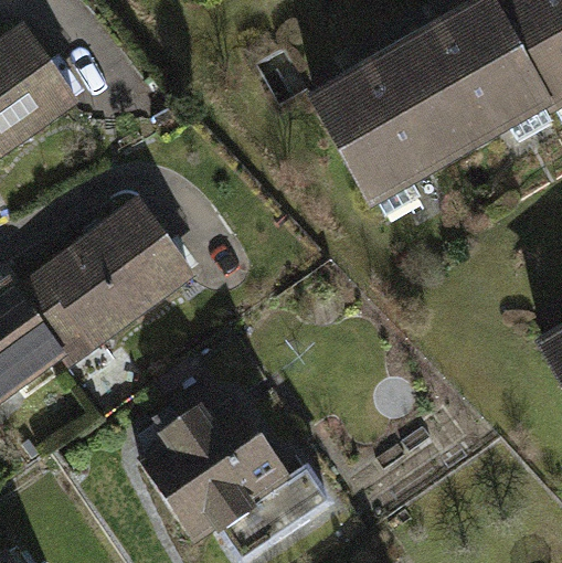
[(371,212),(560,107),(499,0),(486,0),(308,99),(371,212)]
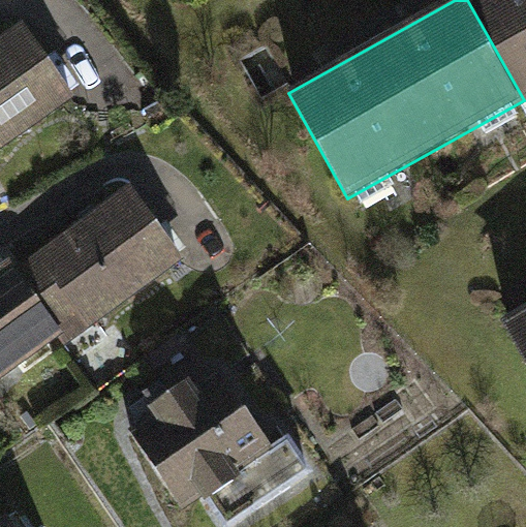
[(467,0),(524,100),(525,99),(525,0),(467,0)]
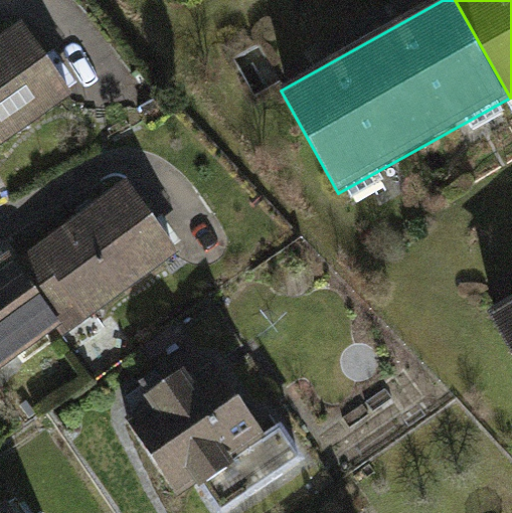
[(27,13),(0,32),(0,135),(76,82),(27,13)]
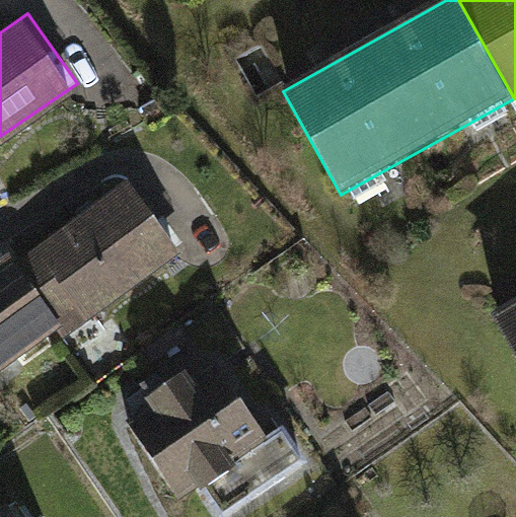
[(133,177),(18,259),(64,322),(70,330),(185,249),(133,177)]
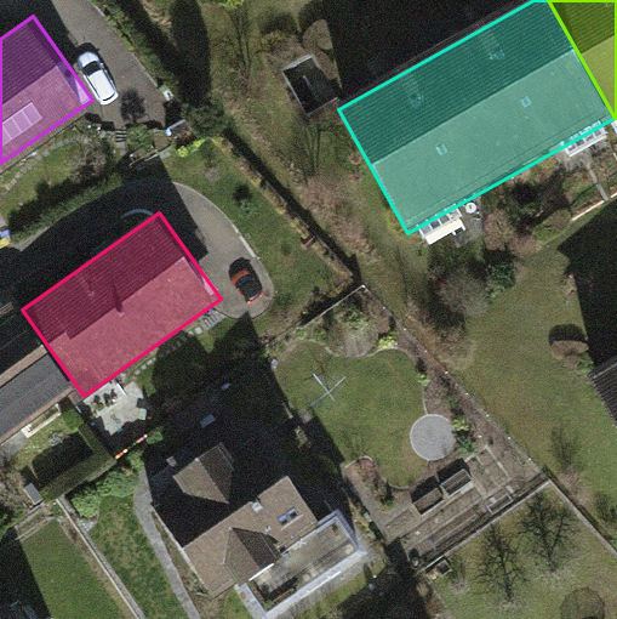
[(13,297),(0,307),(0,439),(76,386),(22,310),(13,297)]
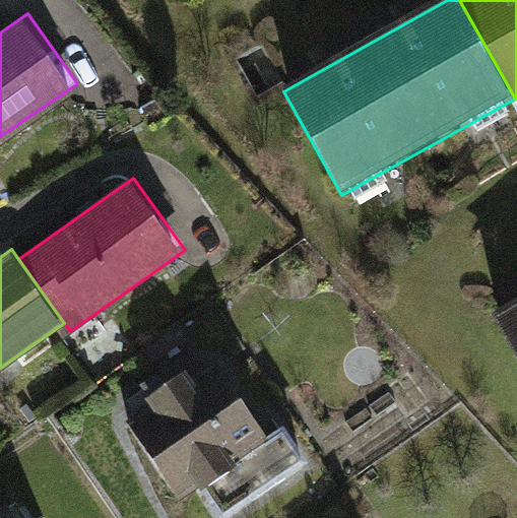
[(516,297),(488,314),(516,367),(516,297)]
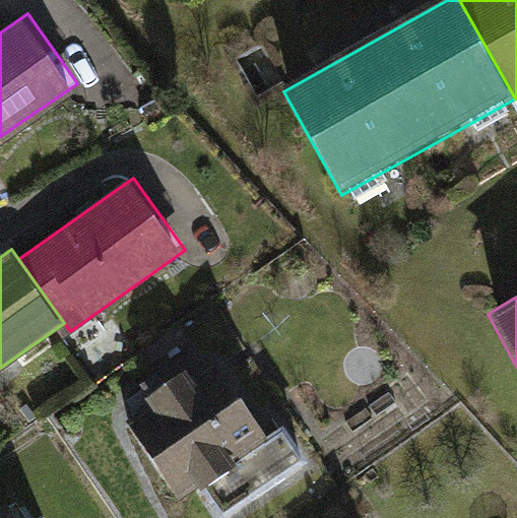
[(148,406),(128,419),(178,495),(264,439),(214,364),(190,380),(183,369),(141,397),(148,406)]
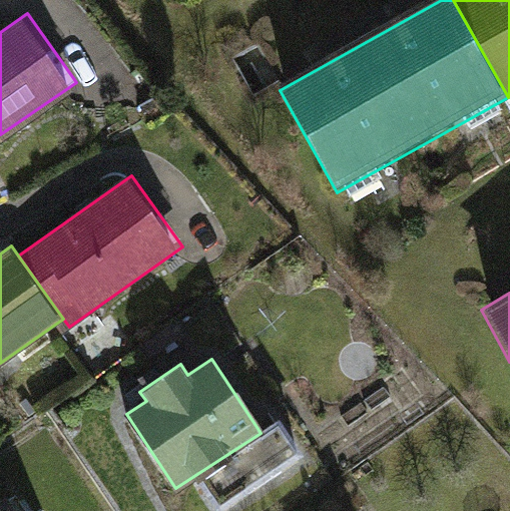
[(0,510),(9,510),(3,501),(0,502),(0,510)]
